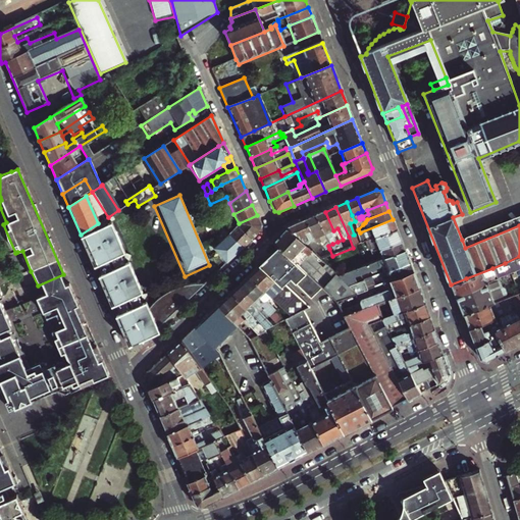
[(325,212),(315,216),(328,246),(332,244),(328,232),(333,230),(325,212)]
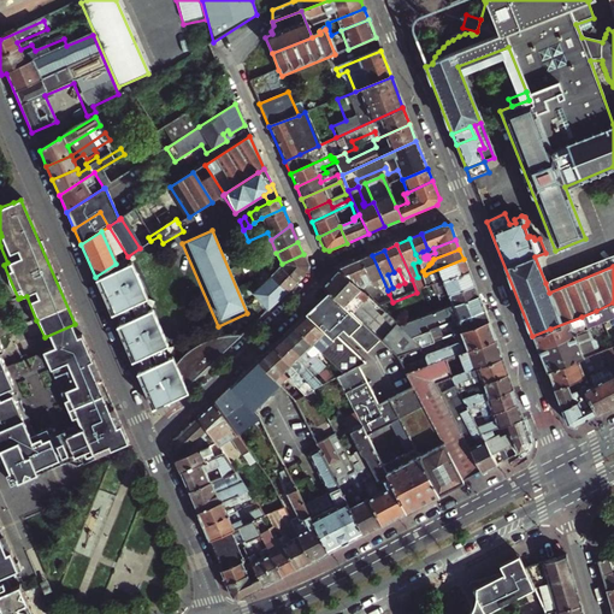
[(307,272),(308,265),(303,254),(282,264),(278,267),(295,284),(307,272)]
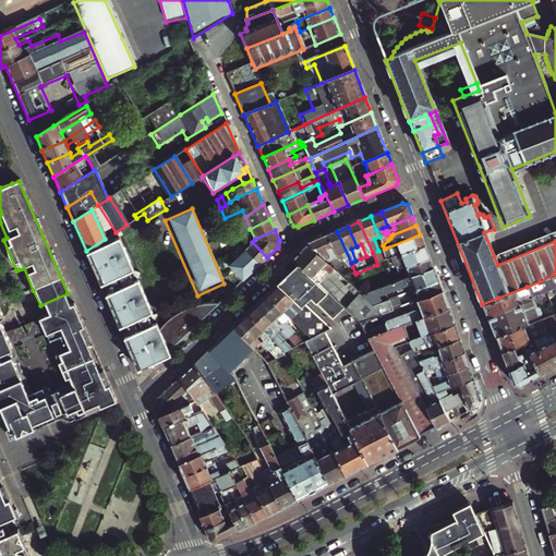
[(337,231),(326,236),(335,257),(341,265),(343,269),(352,266),(351,263),(337,231)]
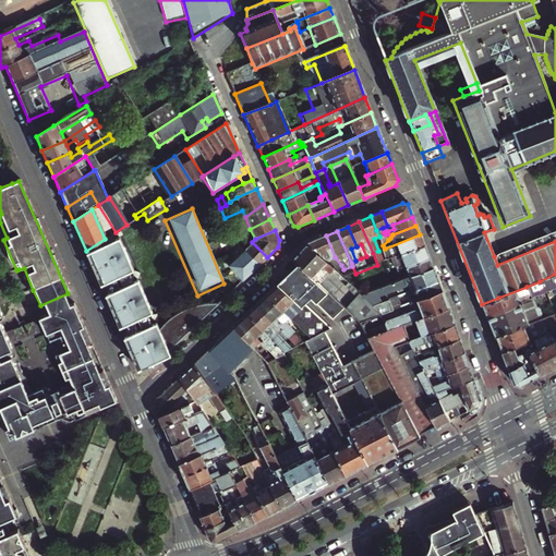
[(555,241),(555,231),(494,256),(497,265),(555,241)]
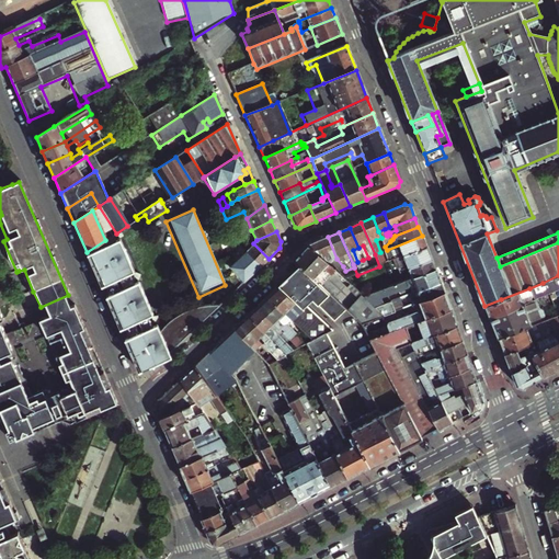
[(426,248),(422,236),(387,250),(384,251),(388,263),(426,248)]
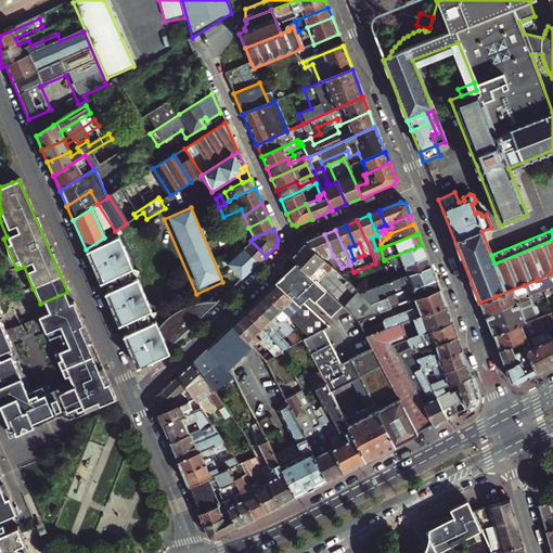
[(333,256),(324,234),(304,243),(328,265),(332,269),(339,264),(333,256)]
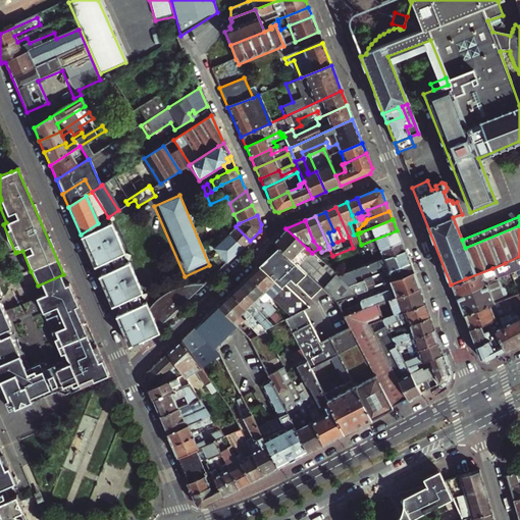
[(231,229),(224,221),(220,225),(228,234),(231,229)]
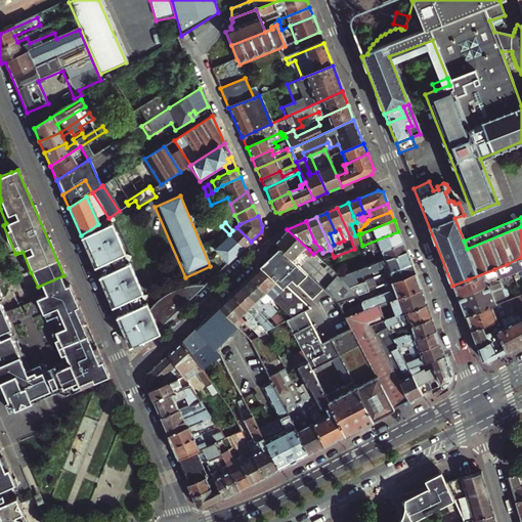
[(351,224),(355,235),(358,234),(361,233),(359,230),(356,222),(351,224)]
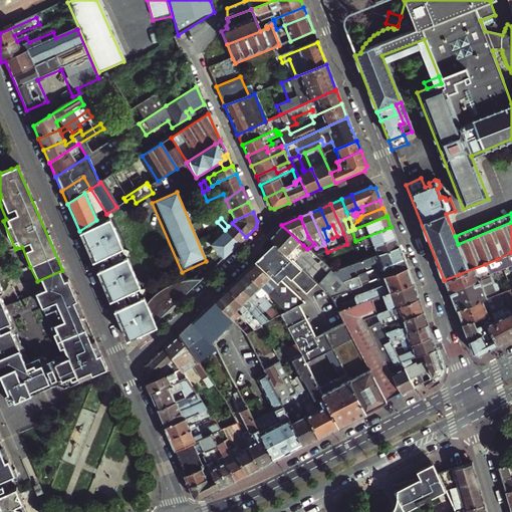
[(118,247),(107,222),(76,234),(87,260),(118,247)]
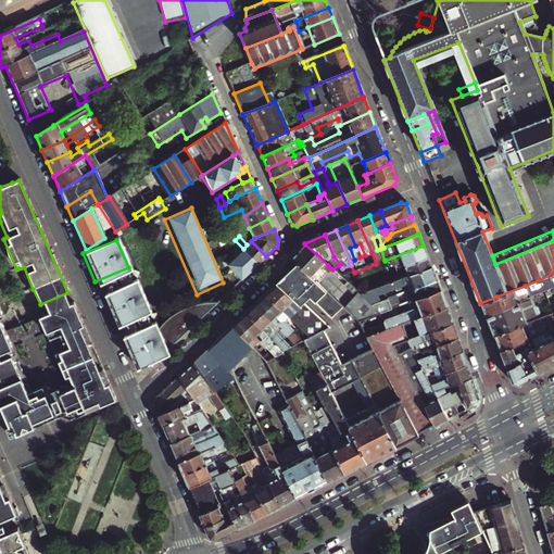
[(251,241),(247,244),(243,249),(260,264),(266,256),(251,241)]
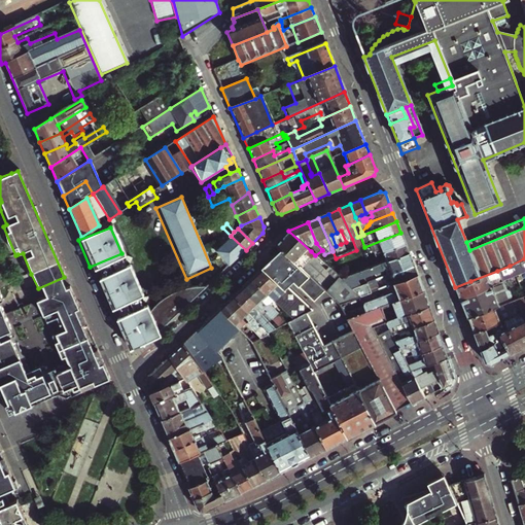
[(311,251),(288,231),(282,238),(275,245),(281,251),(293,263),(301,254),(305,258),(311,251)]
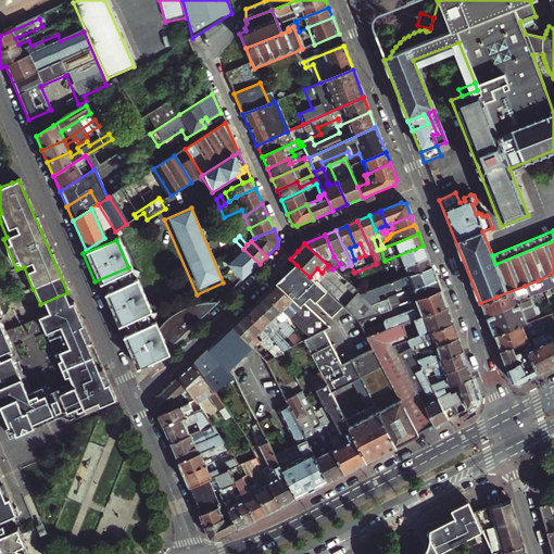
[(355,246),(360,257),(365,255),(360,243),(355,246)]
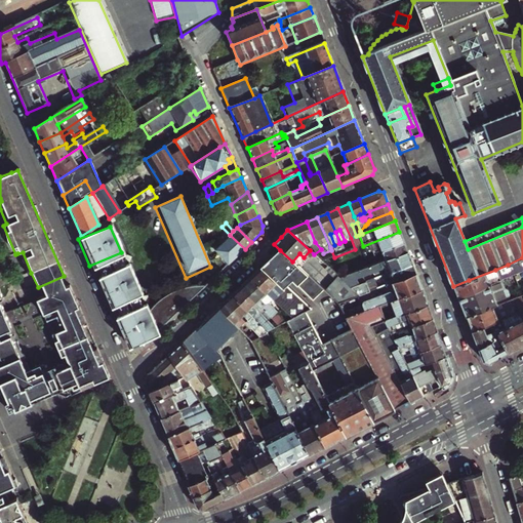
[(371,256),(403,244),(399,232),(363,246),(359,247),(361,253),(369,250),(371,256)]
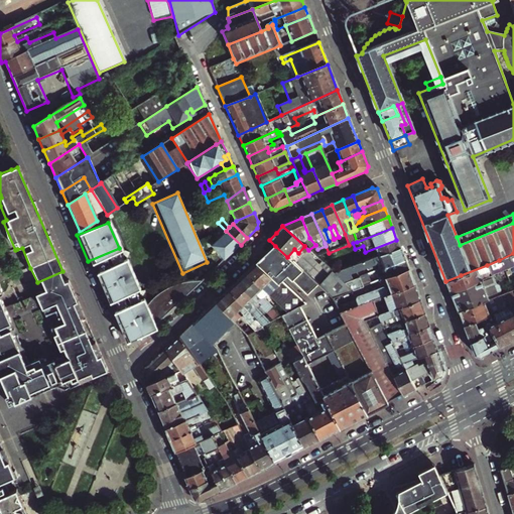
[(241,245),(226,231),(219,238),(233,254),(241,245)]
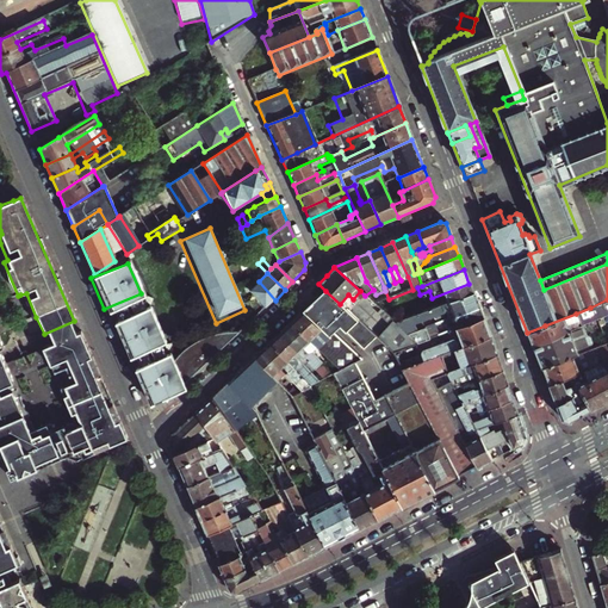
[(259,281),(252,290),(259,299),(267,308),(275,301),(259,281)]
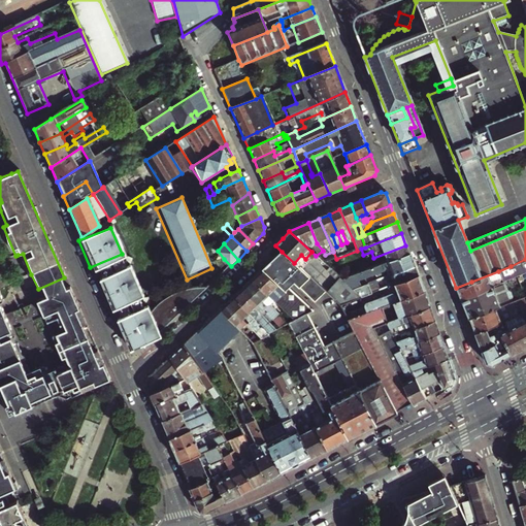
[(409,255),(405,245),(373,258),(377,267),(409,255)]
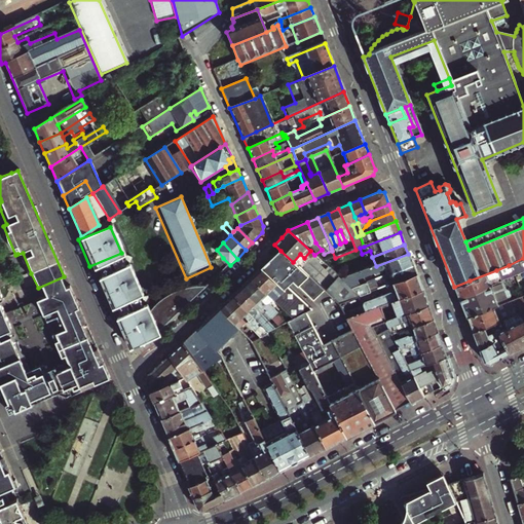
[(293,262),(281,251),(260,270),(302,315),(305,314),(310,311),(288,289),(293,284),(313,303),(324,292),(293,262)]
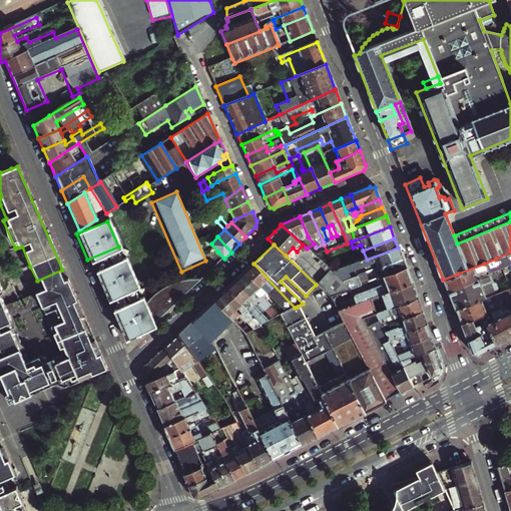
[(324,244),(316,247),(308,250),(315,257),(327,251),(324,244)]
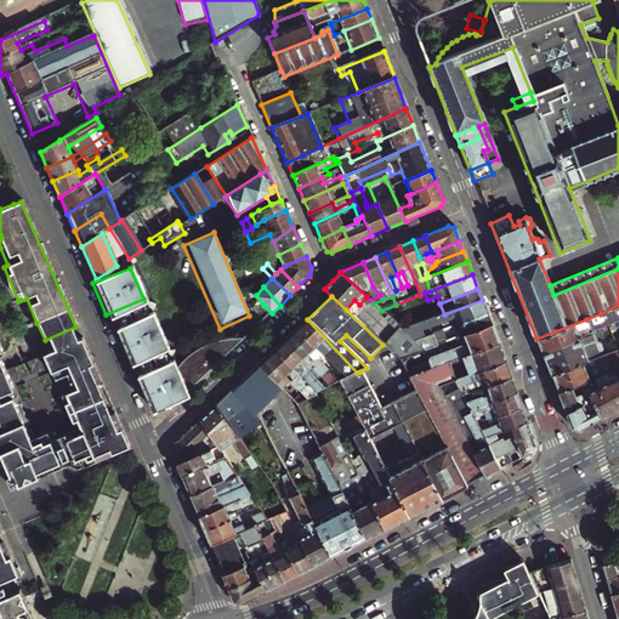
[(21,300),(32,325),(37,323),(27,299),(21,300)]
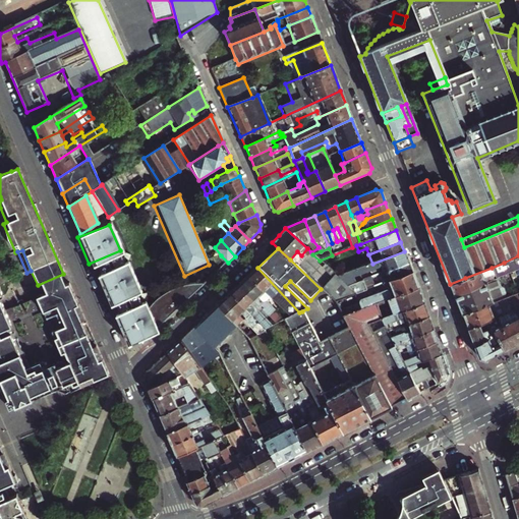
[(130,276),(120,250),(89,264),(103,296),(130,276)]
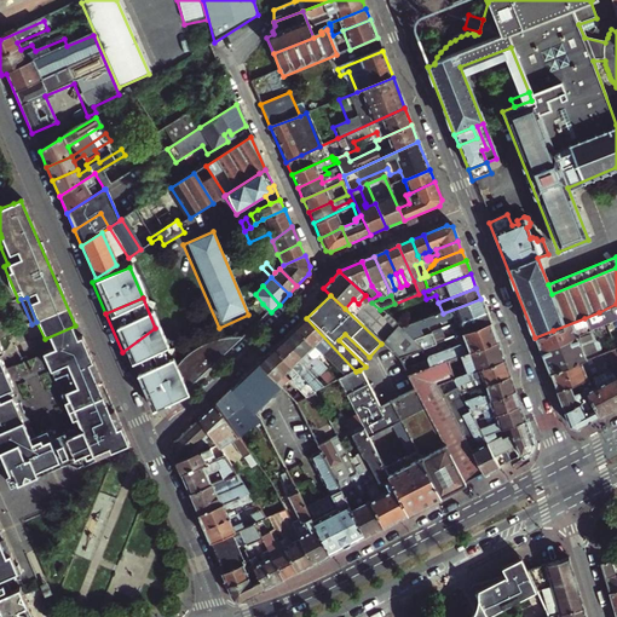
[(486,313),(480,299),(443,313),(402,329),(404,332),(414,341),(422,338),(419,332),(439,323),(443,326),(450,323),(451,327),(486,313)]
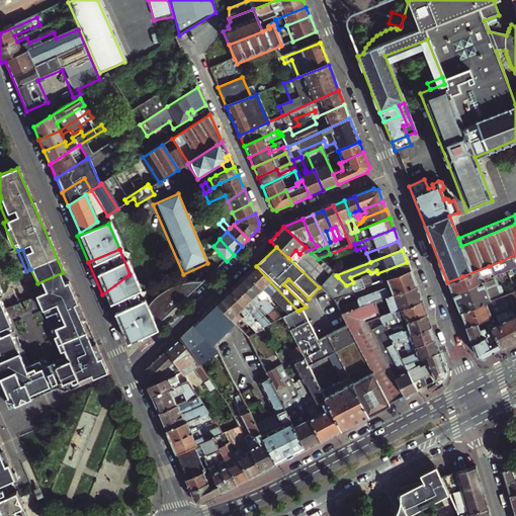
[(515,254),(501,261),(505,271),(515,266),(515,254)]
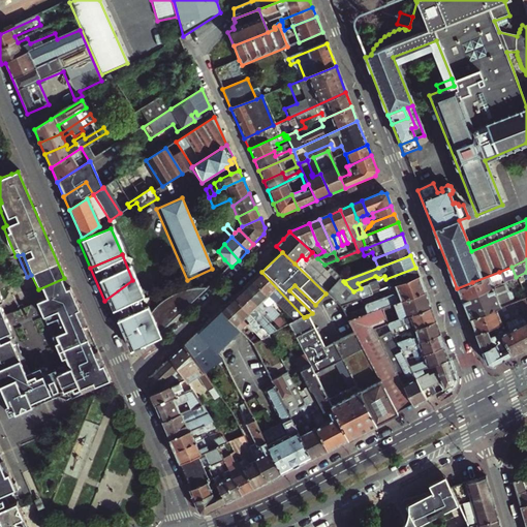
[(512,267),(499,272),(501,279),(505,277),(507,280),(516,277),(512,267)]
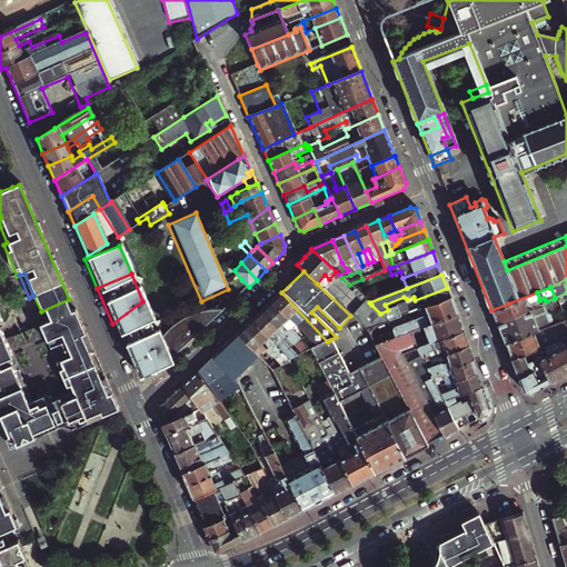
[(450,297),(447,288),(415,300),(388,310),(380,314),(389,321),(408,315),(417,310),(450,297)]
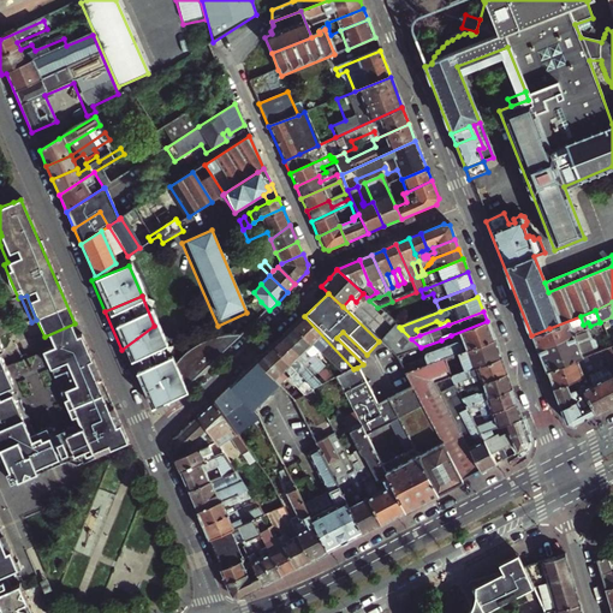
[(310,346),(339,378),(353,369),(304,316),(292,327),(310,346)]
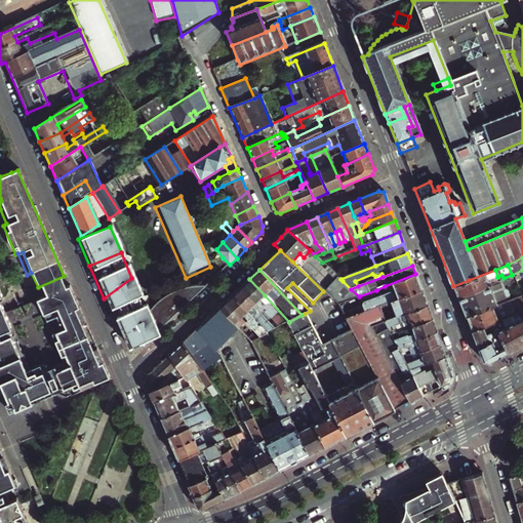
[(474,296),(472,292),(492,284),(490,279),(497,277),(495,270),(469,280),(453,286),(459,302),(474,296)]
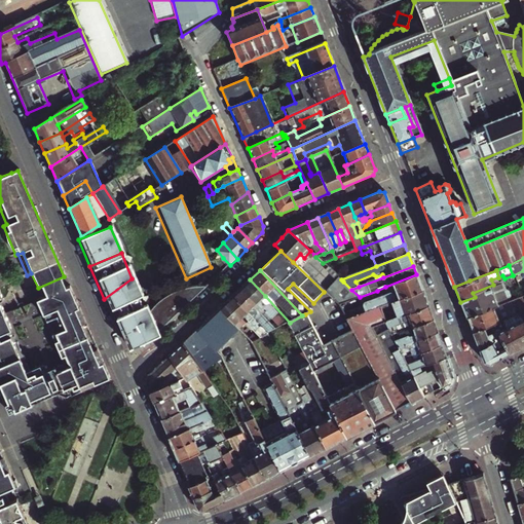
[(416,274),(385,287),(388,294),(379,297),(364,303),(367,312),(377,308),(422,291),(416,274)]
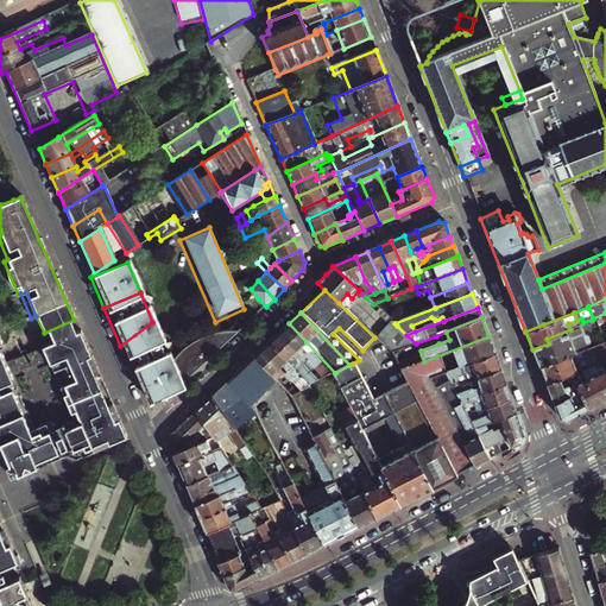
[(74,320),(44,333),(49,345),(80,333),(74,320)]
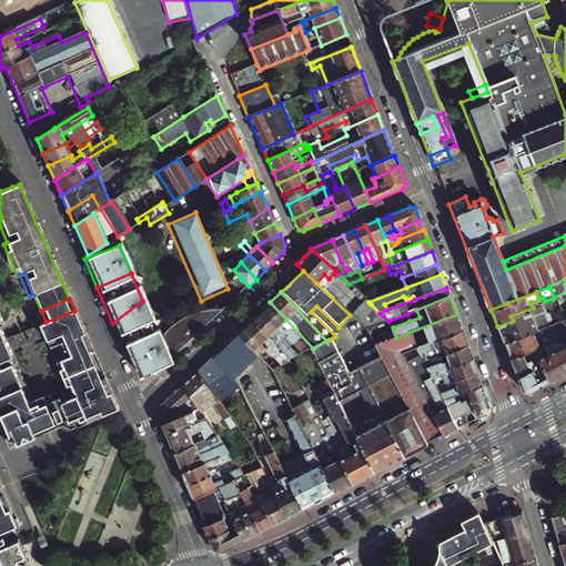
[(142,301),(112,323),(118,336),(139,323),(147,315),(149,314),(142,301)]
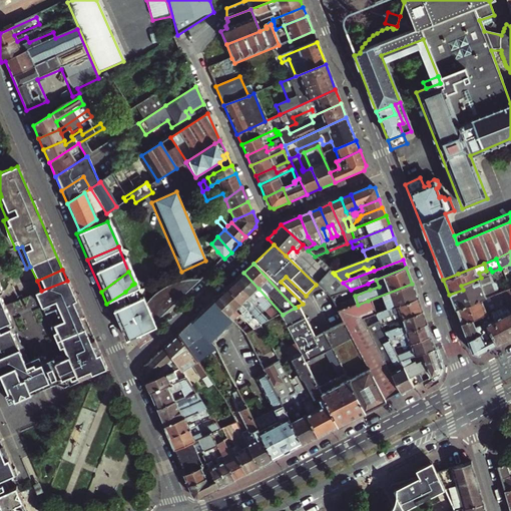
[(259,289),(243,273),(234,281),(271,320),(277,318),(259,299),(257,299),(252,294),(259,289)]
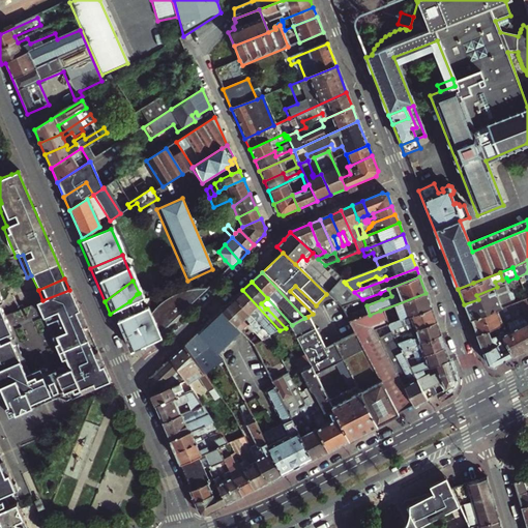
[(335,302),(341,308),(362,299),(354,292),(346,284),(331,298),(335,302)]
